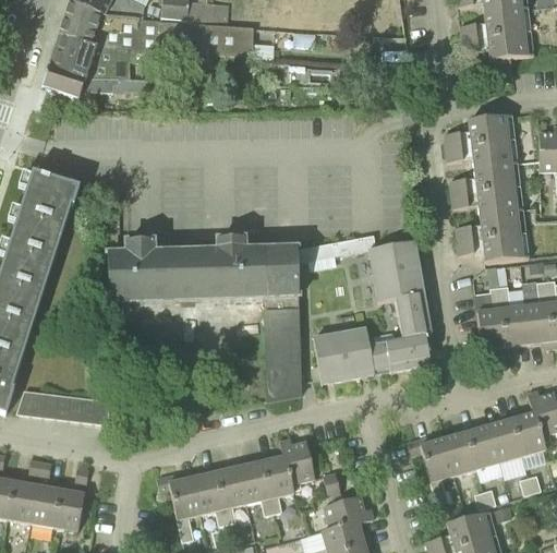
[(71,0),(71,1),(103,15),(143,19),(144,5),(132,0),(71,0)]
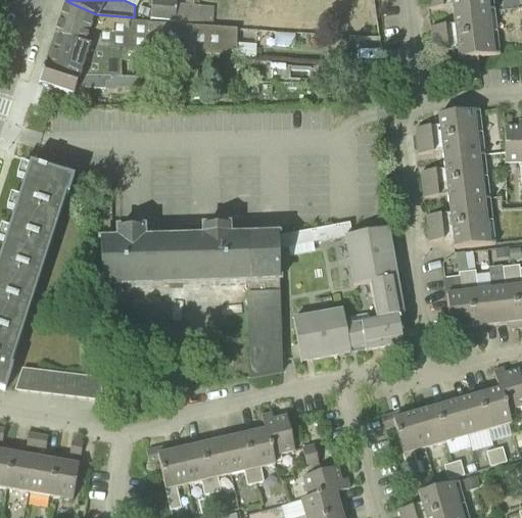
[(177,21),(214,24),(215,3),(194,1),(194,0),(186,0),(186,1),(179,0),(153,0),(152,14),(177,16),(177,21)]
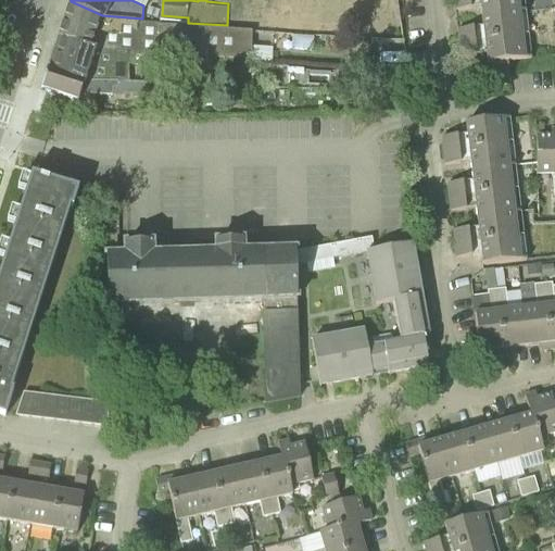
[(455,0),(456,7),(482,3),(484,23),(458,26),(462,53),(488,50),(489,59),(479,60),(481,83),(512,79),(508,58),(526,55),(519,0),(455,0)]
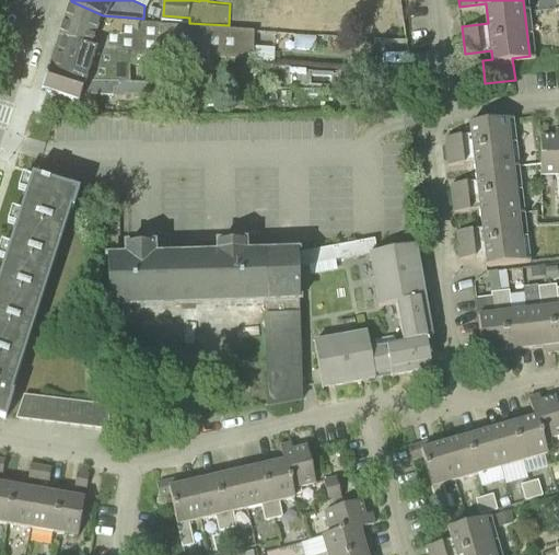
[(103,15),(71,1),(59,36),(97,47),(151,50),(158,51),(213,54),(253,55),(255,27),(229,25),(189,23),(143,19),(103,15)]
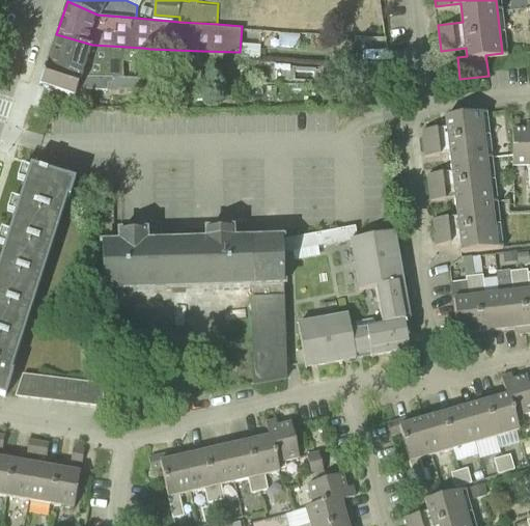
[(122,75),(122,58),(143,58),(143,48),(92,45),(56,34),(47,63),(81,75),(122,75)]
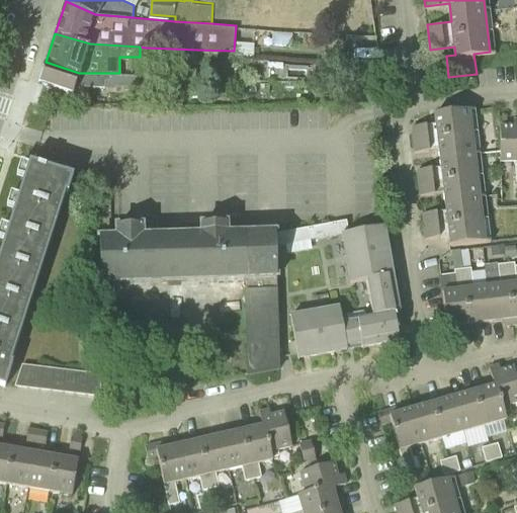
[(197,50),(146,48),(145,74),(156,74),(196,75),(197,50)]
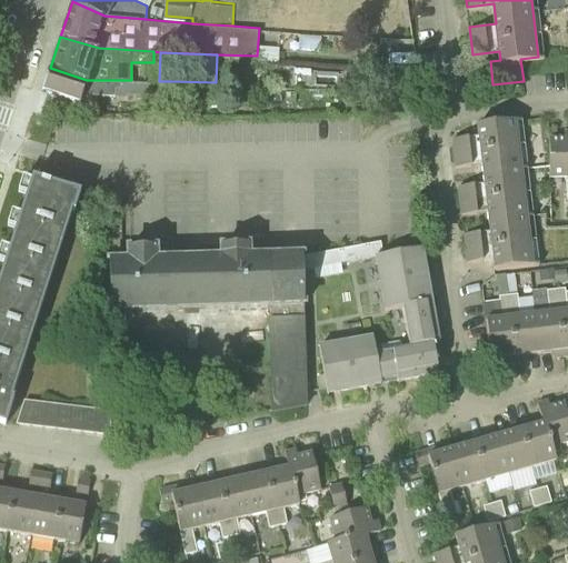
[(382,67),(384,58),(367,57),(366,66),(382,67)]
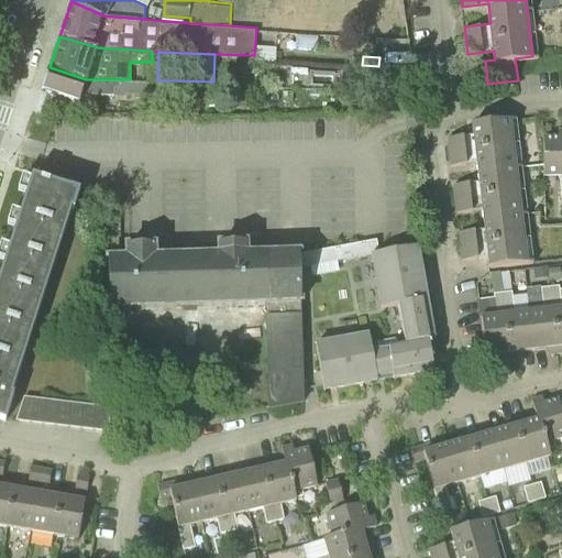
[(86,79),(50,67),(42,88),(47,90),(41,111),(92,110),(97,94),(169,93),(169,80),(157,80),(131,79),(130,79),(86,79)]
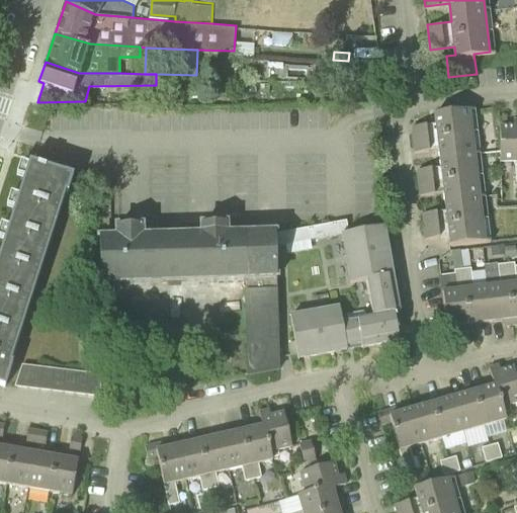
[(374,63),(355,63),(354,82),(363,83),(374,83),(374,63)]
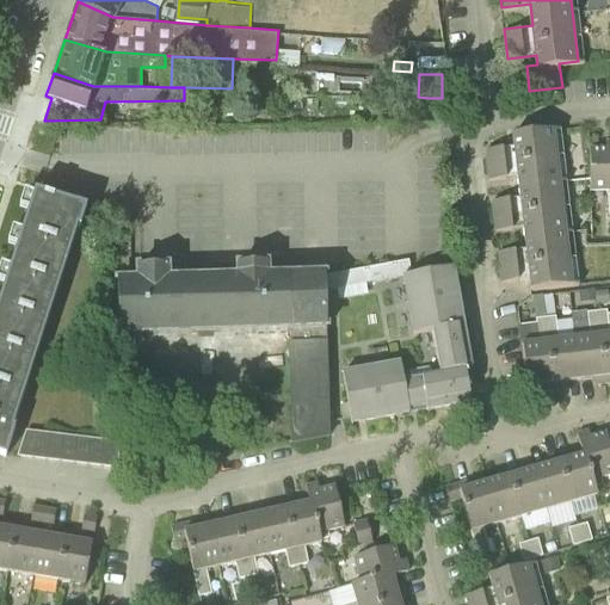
[(319,97),(307,96),(306,106),(318,107),(319,97)]
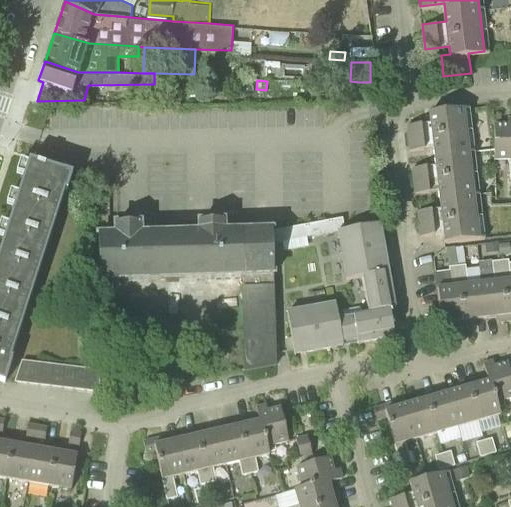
[(430,110),(431,120),(408,123),(411,148),(434,145),(436,163),(413,166),(416,191),(439,188),(441,206),(418,208),(421,234),(444,231),(445,241),(480,236),(464,106),(430,110)]
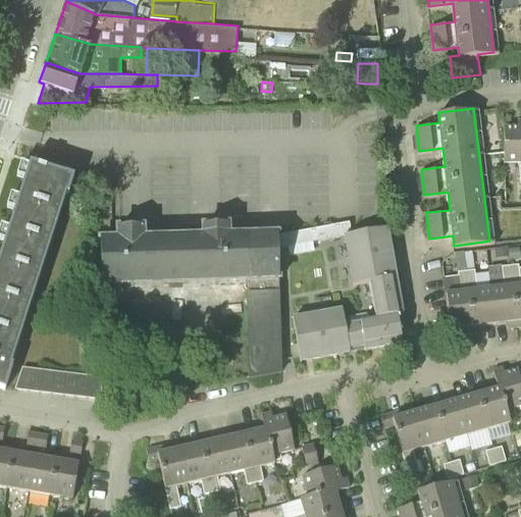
[(520,117),(518,117),(519,123),(505,124),(506,159),(520,159),(520,117)]
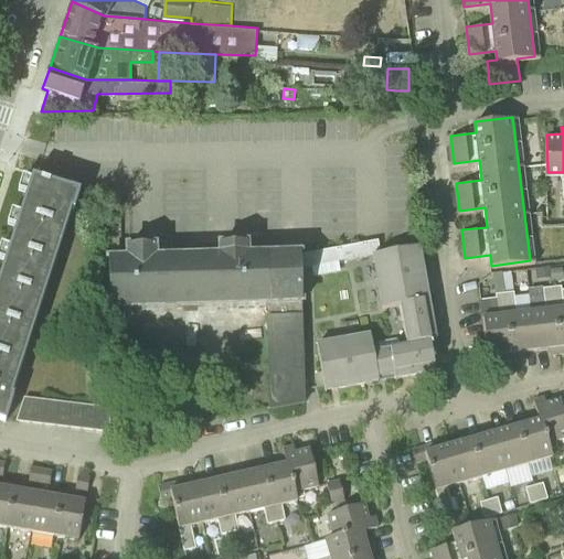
[(0,277),(0,417),(6,419),(13,393),(6,390),(66,204),(74,207),(80,190),(33,175),(0,277)]
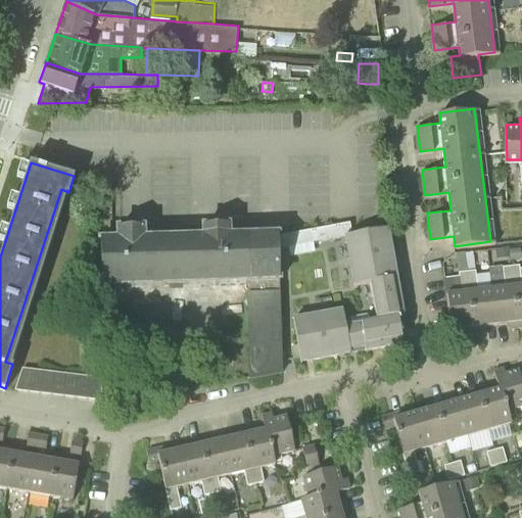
[(345,234),(353,232),(350,220),(340,222),(342,234),(345,234)]
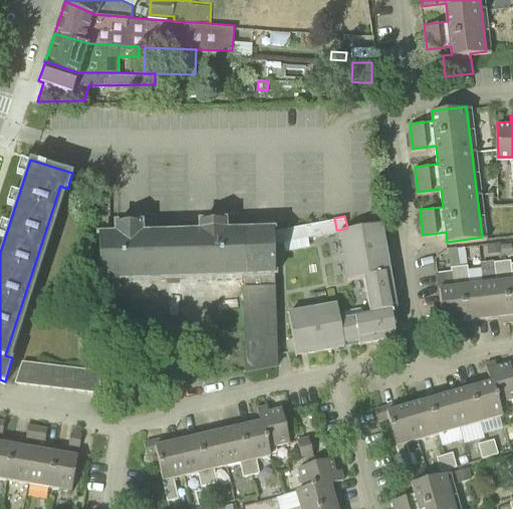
[(336,230),(334,218),(324,220),(326,232),(336,230)]
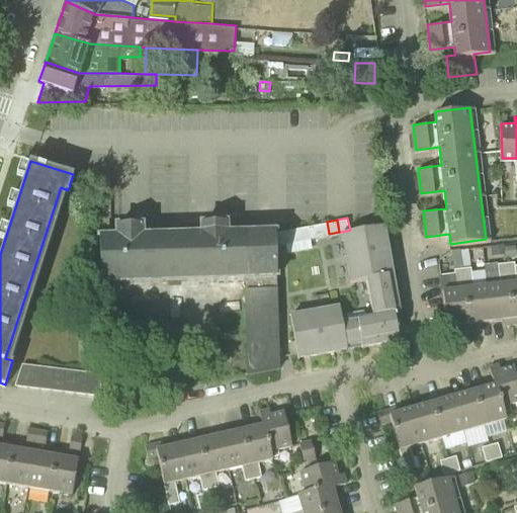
[(280,366),(276,244),(276,231),(244,232),(243,222),(199,223),(199,233),(162,234),(161,224),(144,224),(117,225),(118,235),(99,236),(101,280),(248,277),(250,371),(280,366)]
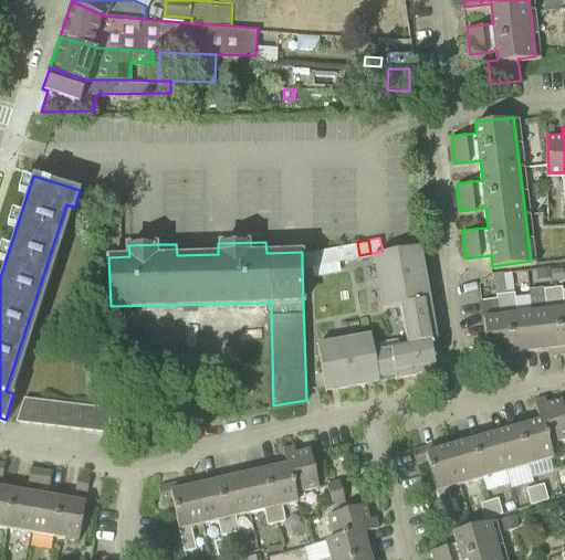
[(359,255),(357,242),(345,243),(348,257),(359,255)]
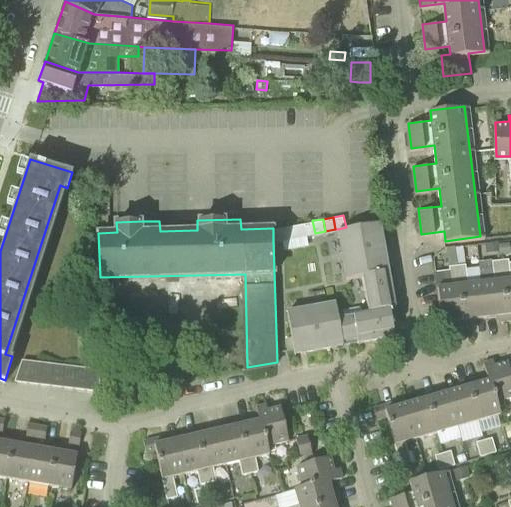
[(315,233),(312,220),(302,222),(304,235),(315,233)]
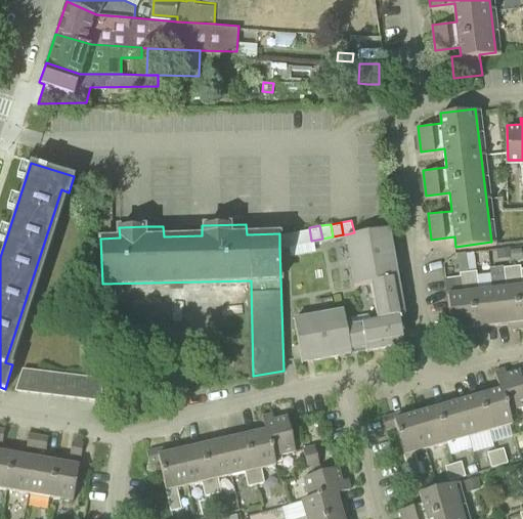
[(389,226),(354,232),(346,234),(352,263),(394,256),(391,239),(388,240),(386,228),(389,227),(389,226)]
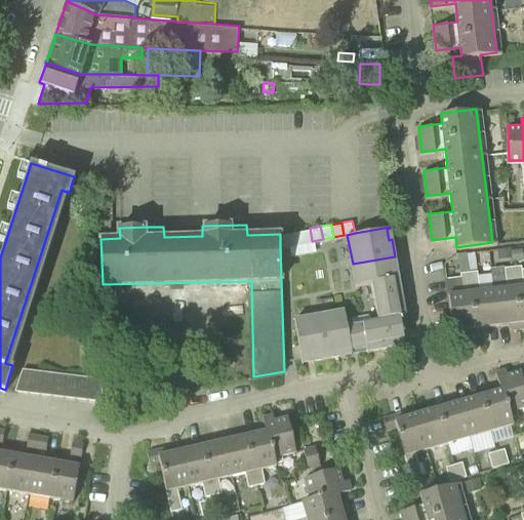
[(312,241),(310,228),(299,230),(301,243),(312,241)]
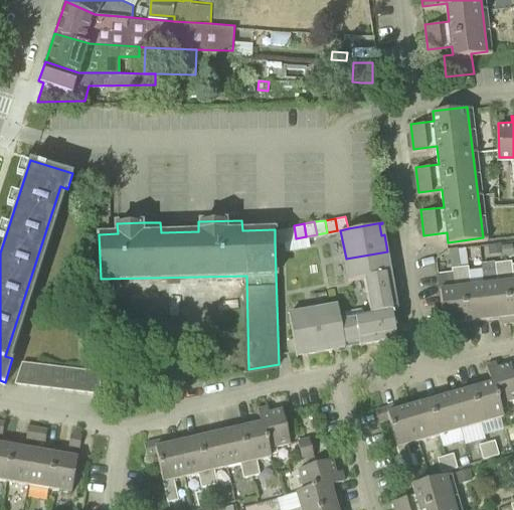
[(296,238),(294,225),(283,227),(286,240),(296,238)]
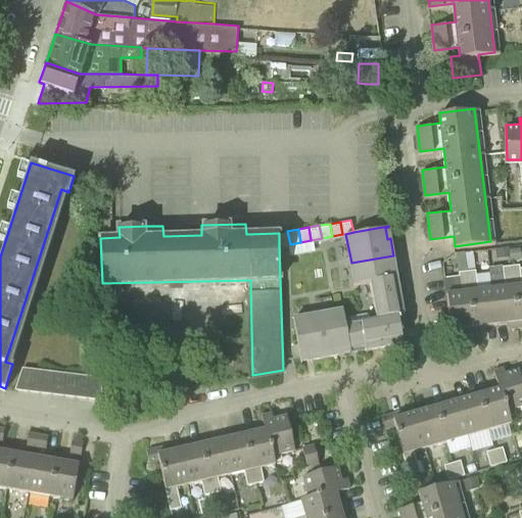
[(279,233),(279,246),(290,244),(287,231),(279,233)]
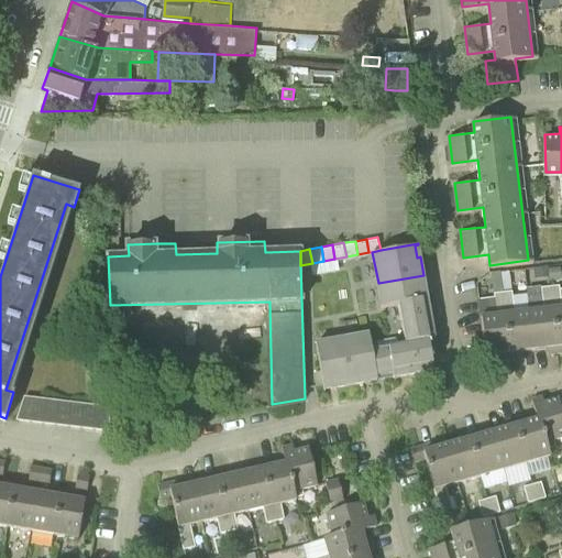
[(536,276),(549,274),(549,266),(549,264),(535,266),(536,276)]
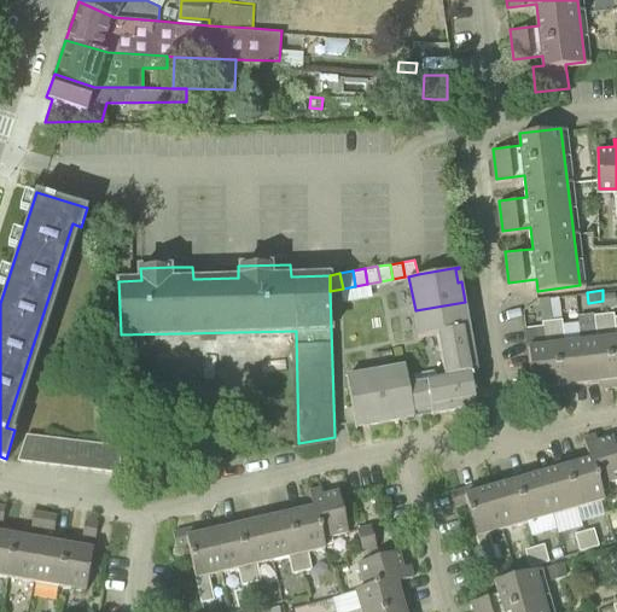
[(603,292),(603,301),(604,304),(616,303),(616,290),(603,292)]
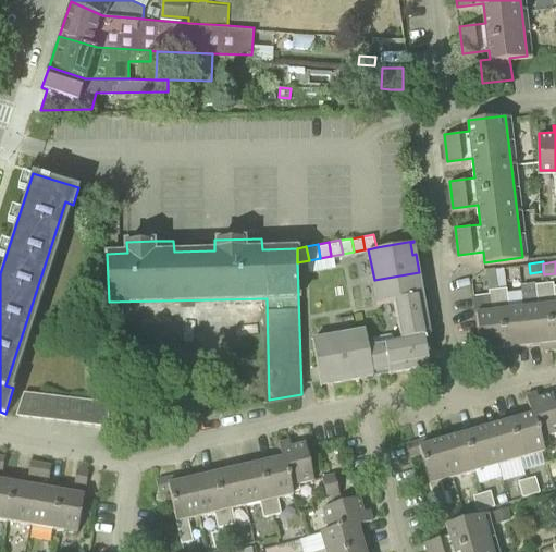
[(419,272),(374,280),(378,302),(394,298),(396,308),(424,303),(423,292),(419,293),(417,281),(421,281),(419,272)]
